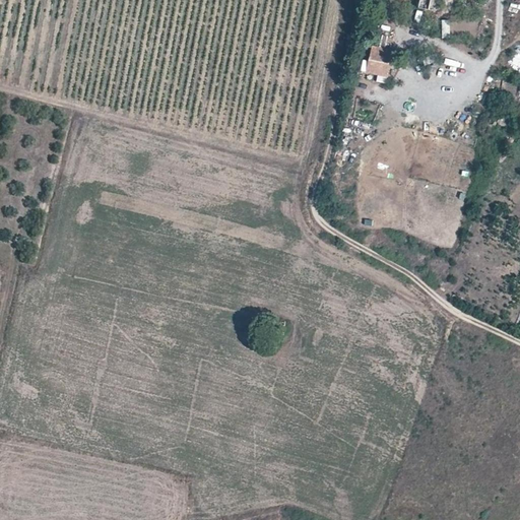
[(421,0),(421,8),(435,9),(435,0),(421,0)]
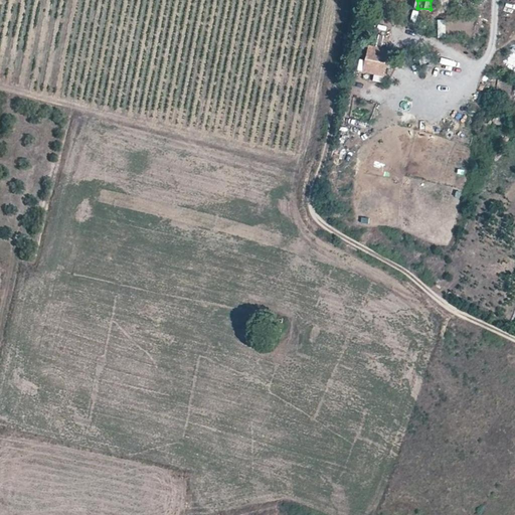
[(385,76),(390,50),(369,45),(364,71),(385,76)]
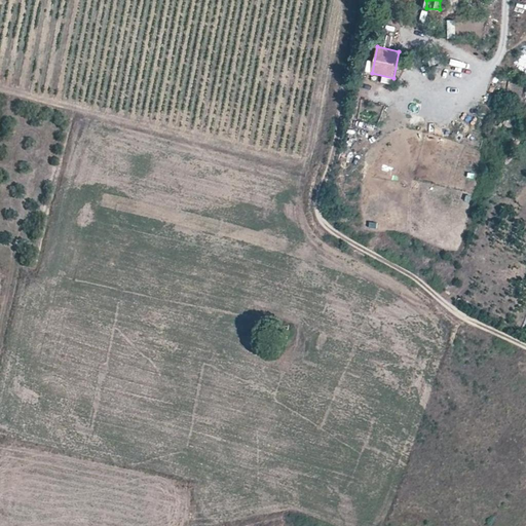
[(410,117),(408,126),(429,132),(431,123),(410,117)]
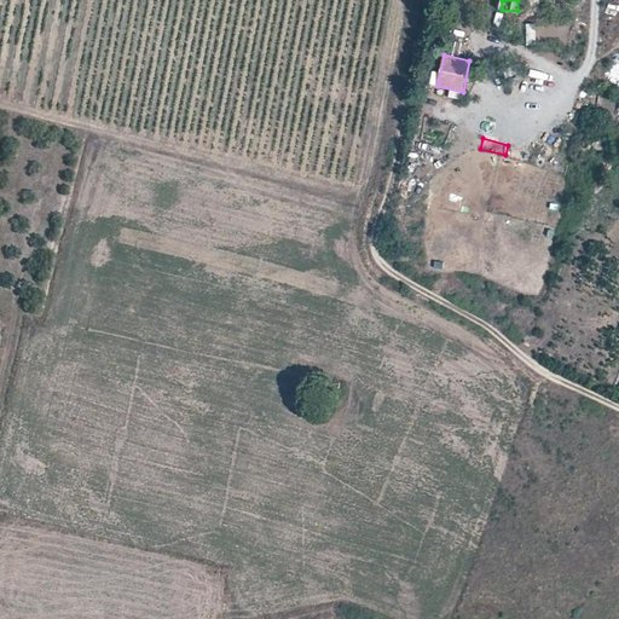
[(340,383),(322,382),(322,395),(339,397),(340,383)]
